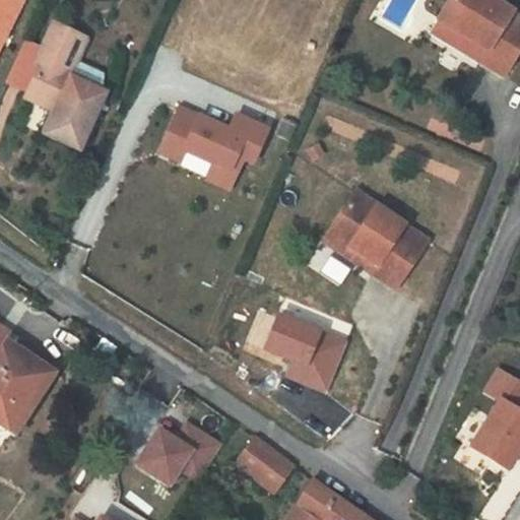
[(0,0),(0,48),(23,0),(0,0)]
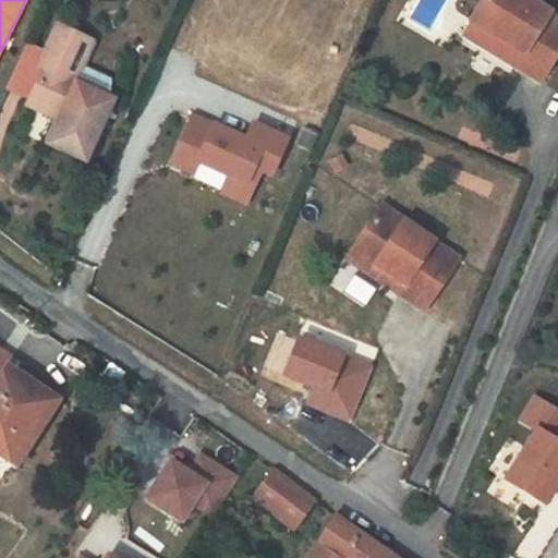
[(557,19),(529,0),(484,0),(472,21),(525,55),(517,67),(541,82),(557,51),(557,19)]
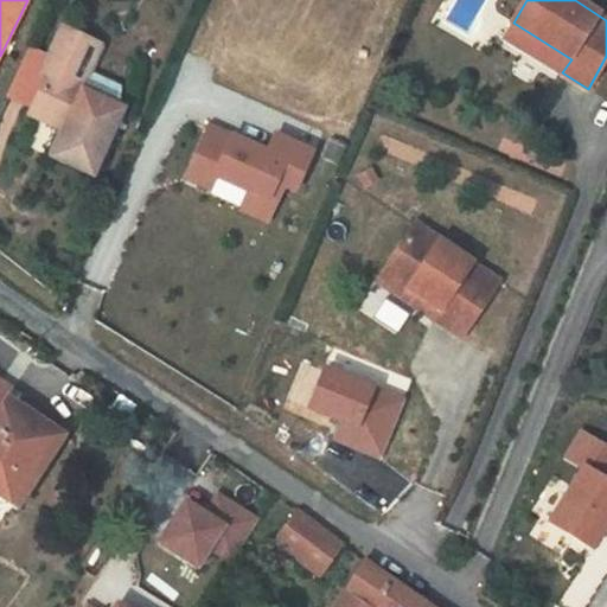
[(505,36),(506,37),(562,72),(572,59),(513,23),(505,36)]
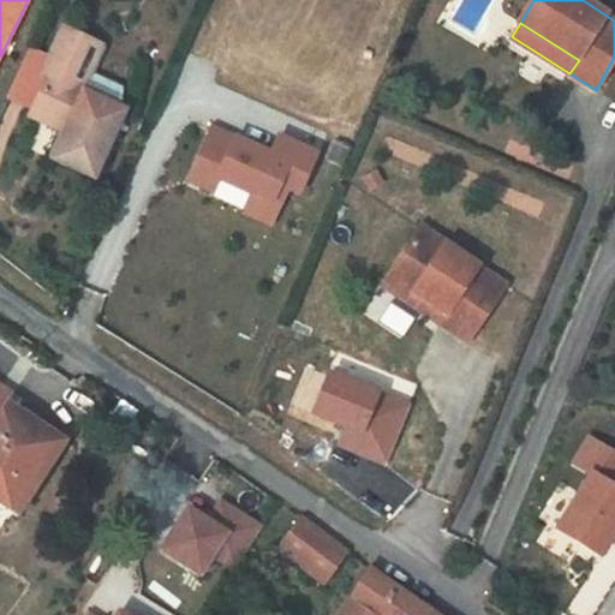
[(53,159),(94,178),(125,109),(123,108),(121,87),(93,73),(103,47),(91,42),(64,29),(45,73),(51,76),(31,115),(65,132),(53,159)]
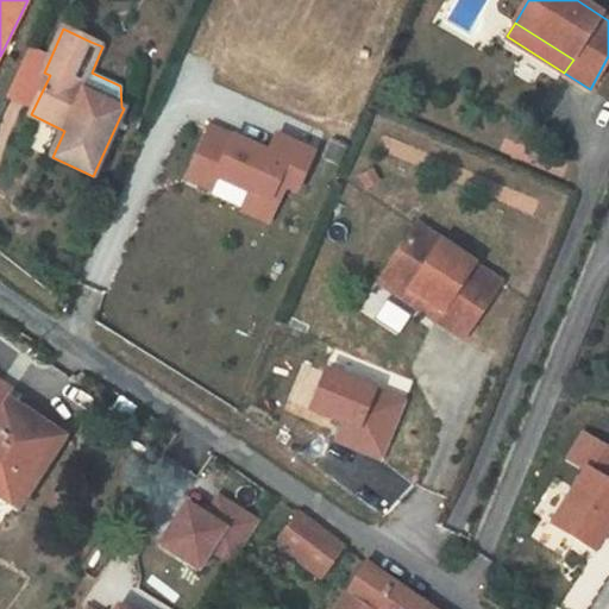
[(209,126),(198,155),(219,164),(214,175),(217,175),(249,190),(242,208),(269,220),(278,199),(270,195),(277,181),(296,189),(313,151),(276,135),(267,155),(259,151),(261,149),(209,126)]
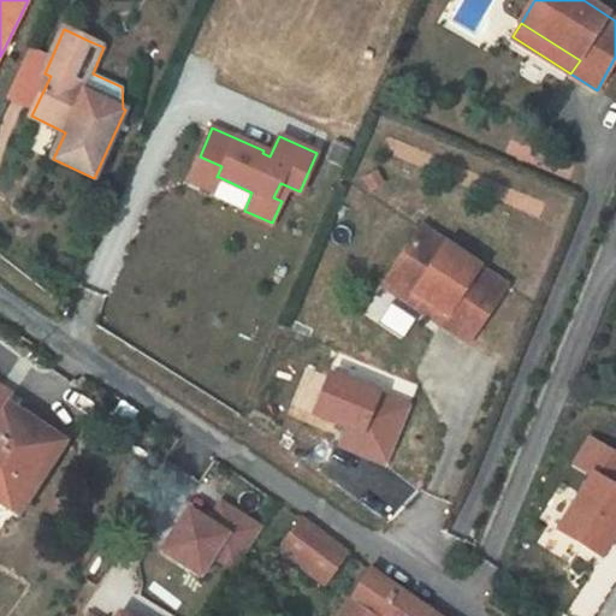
[(221,166),(200,157),(189,178),(213,189),(219,177),(217,177),(221,166)]
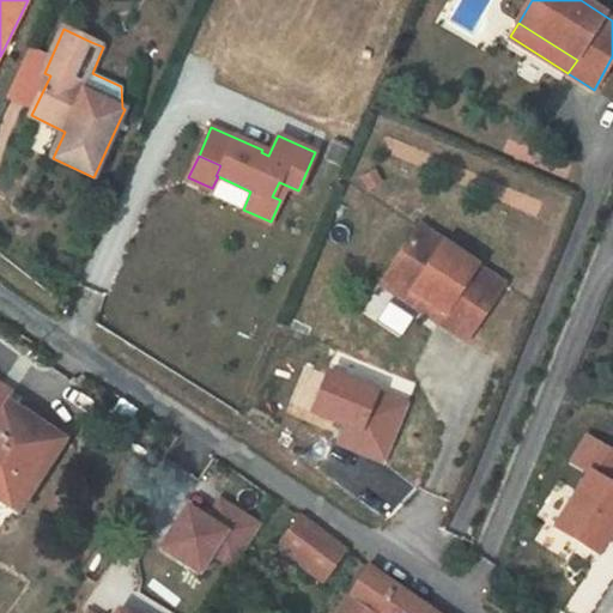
[(422,229),(390,274),(445,313),(438,322),(466,341),(504,284),(422,229)]
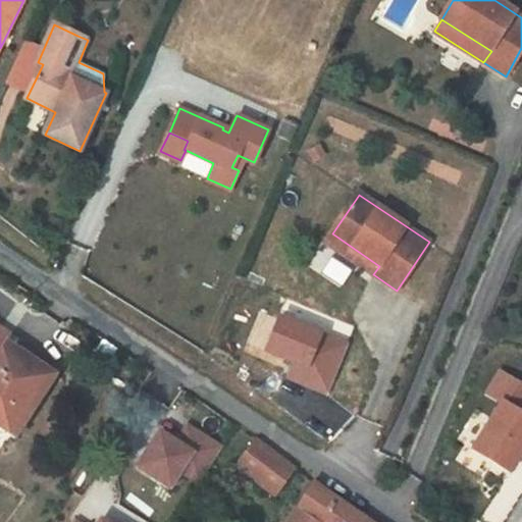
[(332,233),(326,242),(373,274),(379,266),(332,233)]
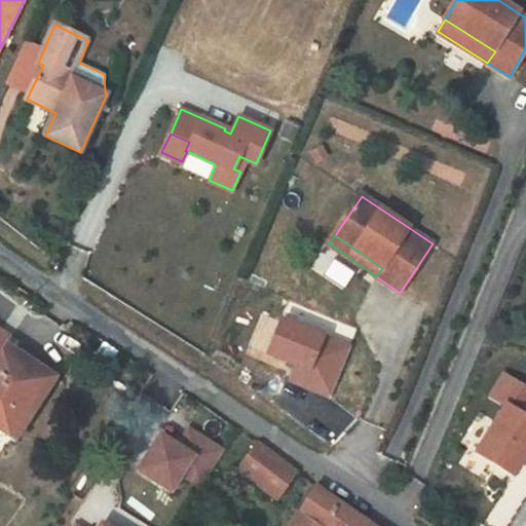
[(259,355),(292,367),(286,384),(330,400),(350,343),(273,316),(259,355)]
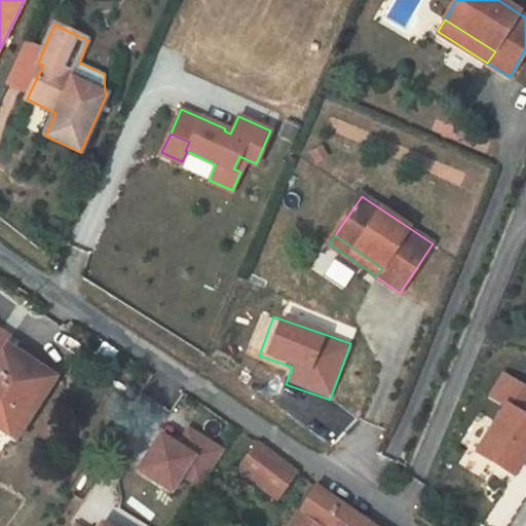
[(16,361),(4,352),(0,357),(0,426),(8,433),(44,378),(16,361)]
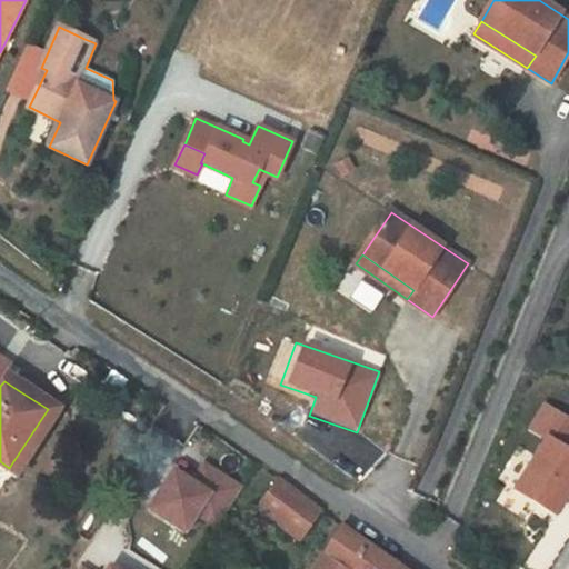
[(25,381),(18,390),(48,409),(9,468),(19,475),(63,407),(25,381)]
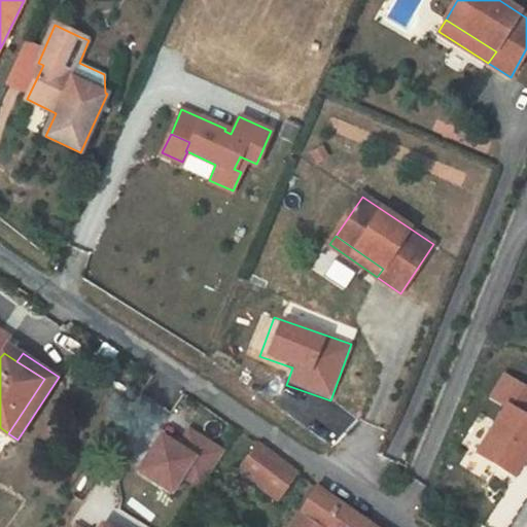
[(526,416),(526,389),(502,374),(489,395),(503,405),(475,452),(511,476),(526,449),(526,418),(526,416)]
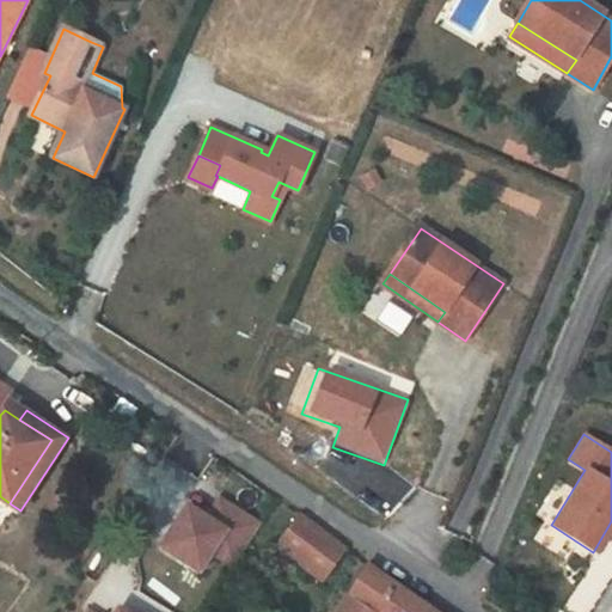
[(195,577),(208,557),(230,570),(259,522),(214,494),(201,514),(181,501),(151,549),(195,577)]
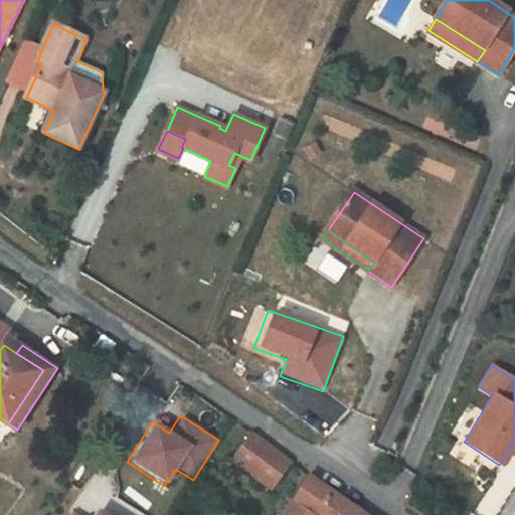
[(134,436),(139,426),(131,421),(126,430),(134,436)]
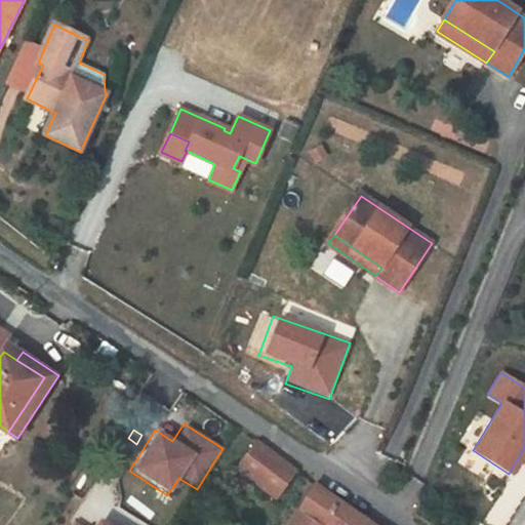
[(295,472),(254,442),(237,468),(278,498),(295,472)]
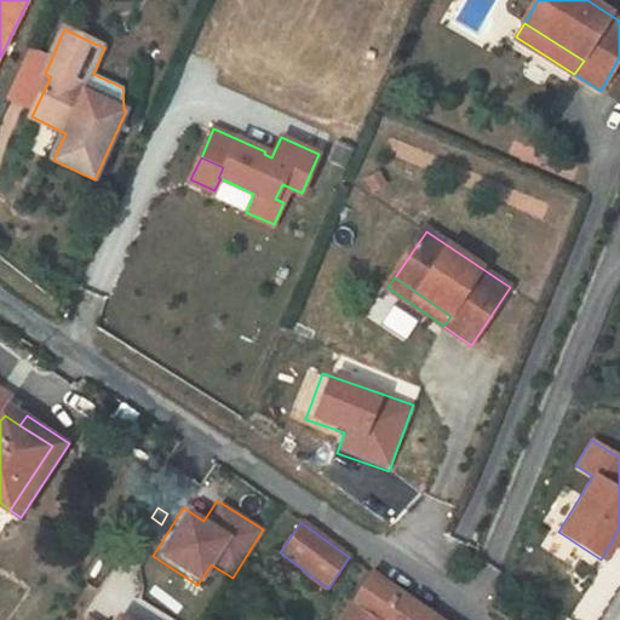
[(441,619),(369,573),(339,619),(441,619)]
